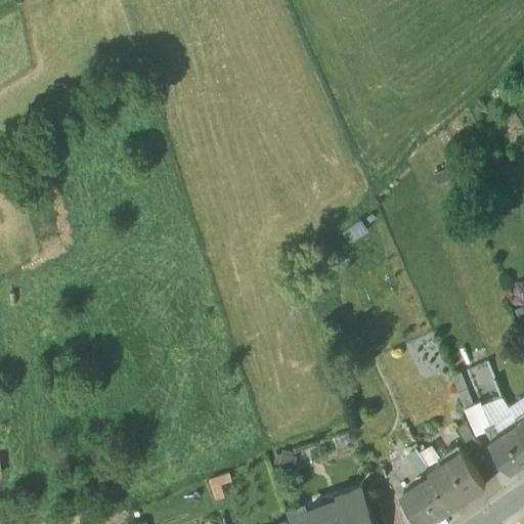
[(463,380),(461,380),(459,375),(451,378),(455,389),(465,385),(463,380)]
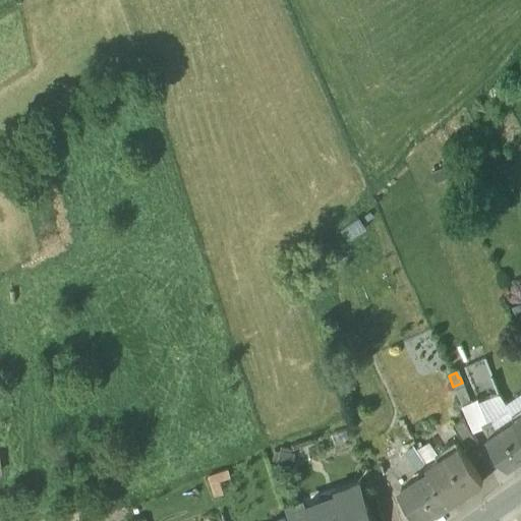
[(462,383),(453,387),(455,391),(464,387),(462,383)]
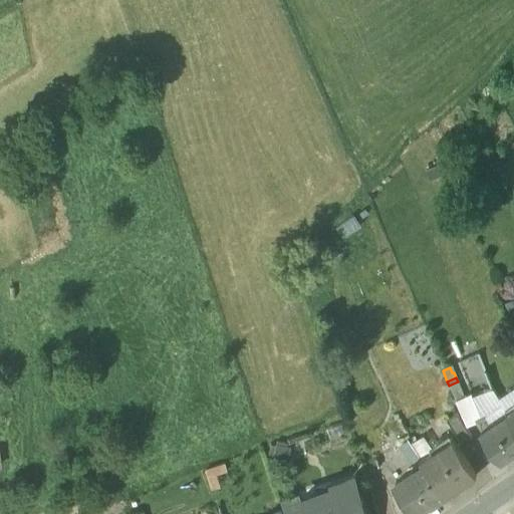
[(458,381),(449,386),(455,400),(464,396),(458,381)]
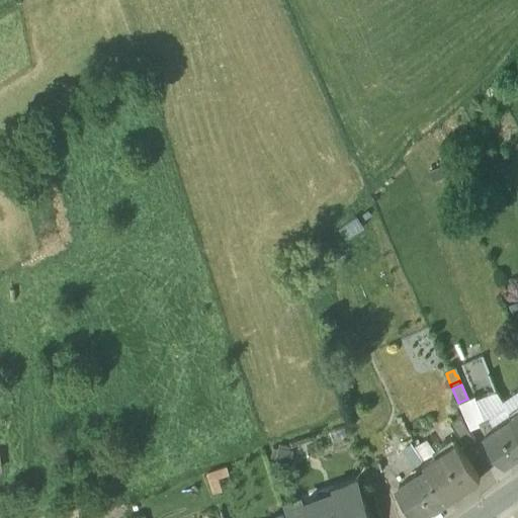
[(510,411),(509,412),(496,391),(476,399),(485,420),(489,418),(495,426),(511,415),(512,414),(510,411)]
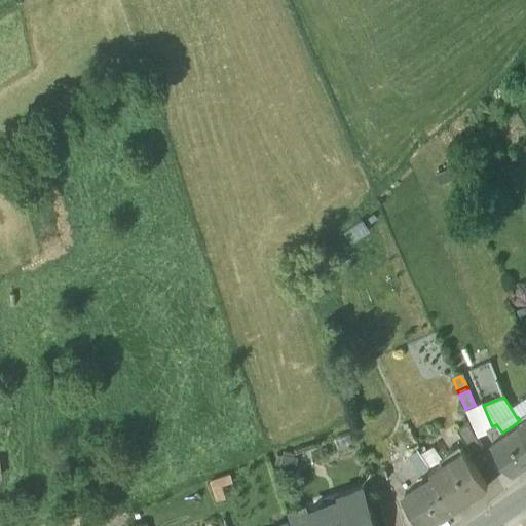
[(475,405),(465,409),(478,436),(488,430),(488,429),(492,426),(483,405),(482,402),(475,405)]
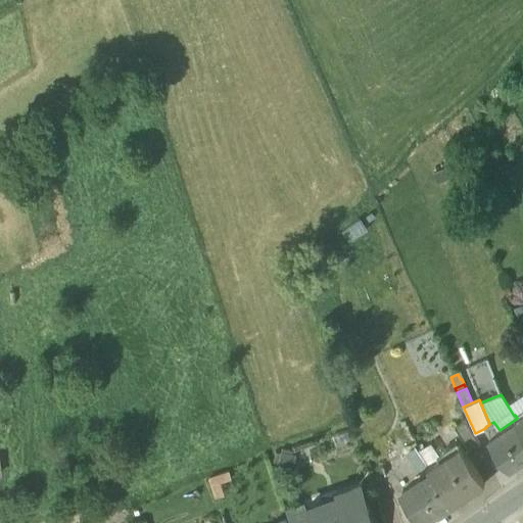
[(490,436),(489,437),(509,468),(522,458),(522,428),(516,419),(500,430),(490,436)]
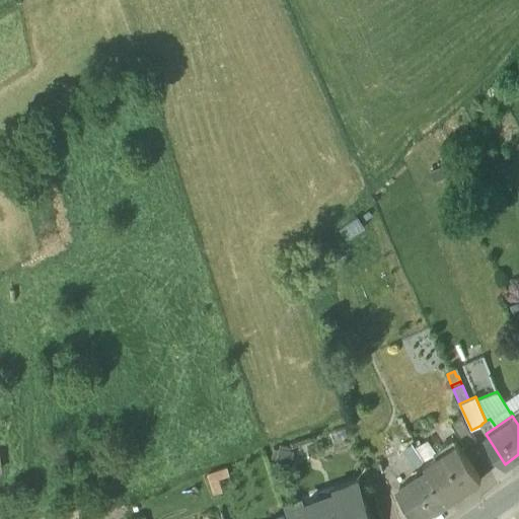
[(476,440),(460,417),(450,424),(466,447),(476,440)]
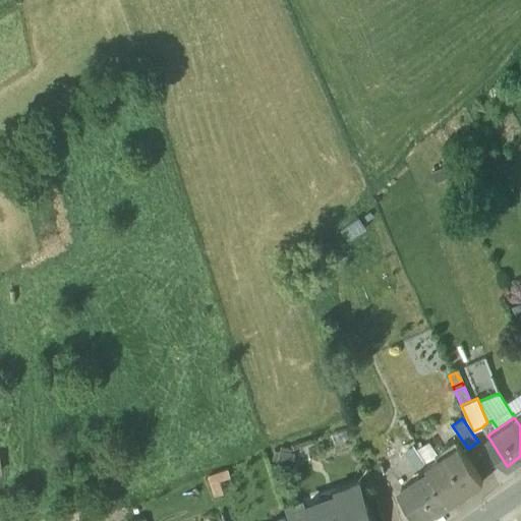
[(487,422),(483,425),(483,426),(488,435),(498,428),(491,420),(487,422)]
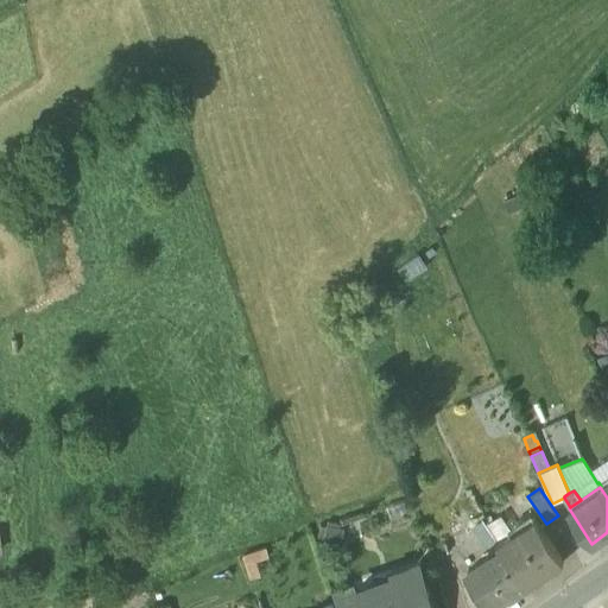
[(563,562),(534,519),(496,543),(525,587),(563,562)]
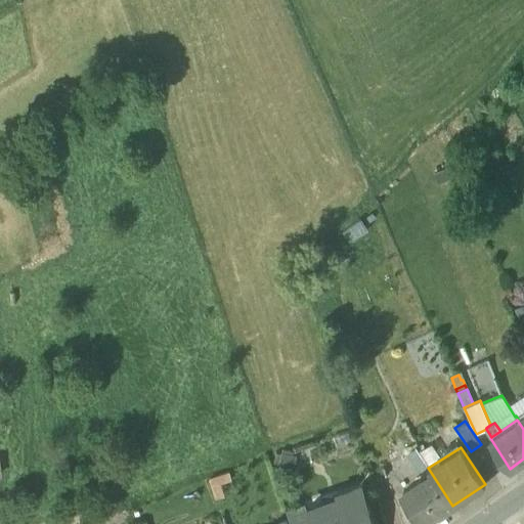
[(424,523),(452,506),(428,468),(421,473),(425,479),(402,494),(421,523),(424,523)]
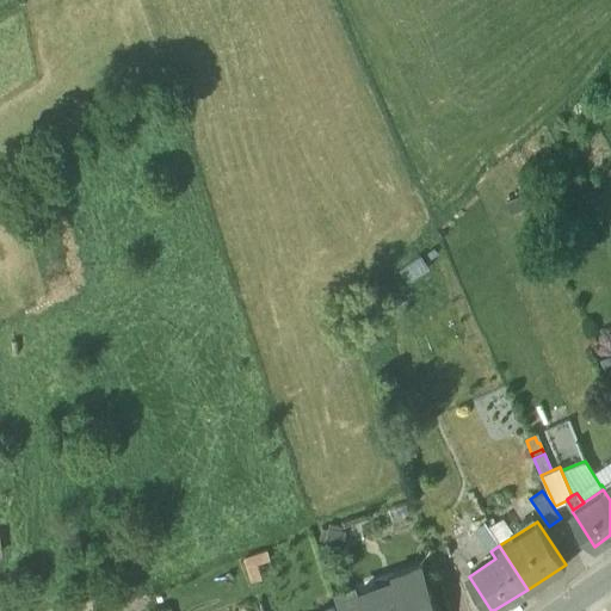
[(433,610),(421,571),(394,579),(396,584),(357,597),(360,610),(433,610)]
